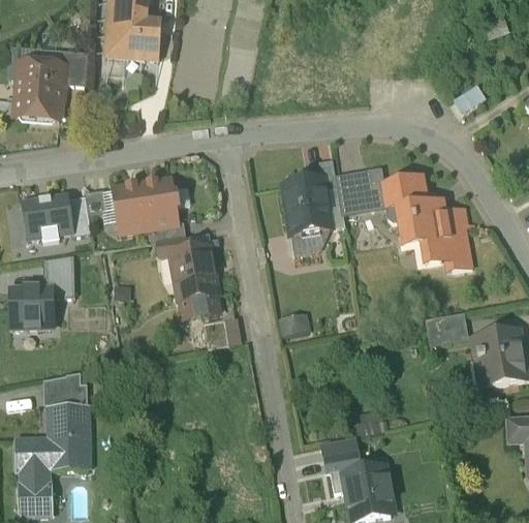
[(111,0),(110,10),(111,10),(106,56),(132,58),(159,60),(161,27),(145,26),(147,0),(111,0)]
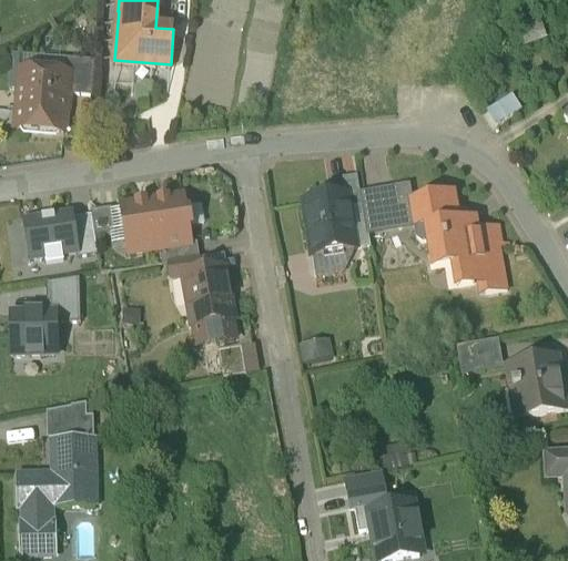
[(9,85),(17,87),(20,83),(21,67),(67,70),(68,55),(11,50),(9,85)]
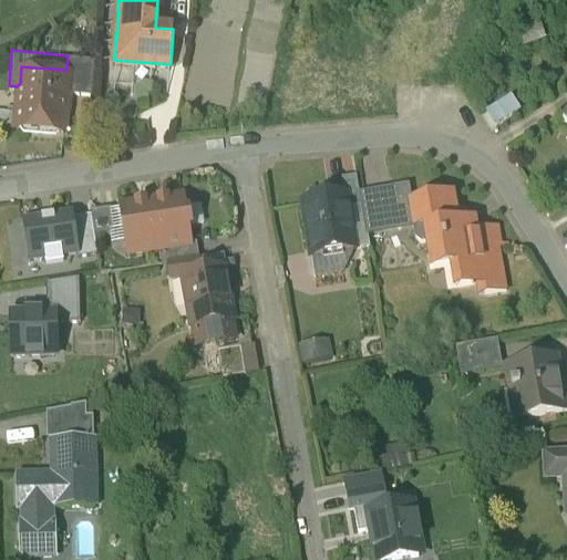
[(95,58),(68,55),(66,70),(69,71),(66,91),(93,93),(95,58)]
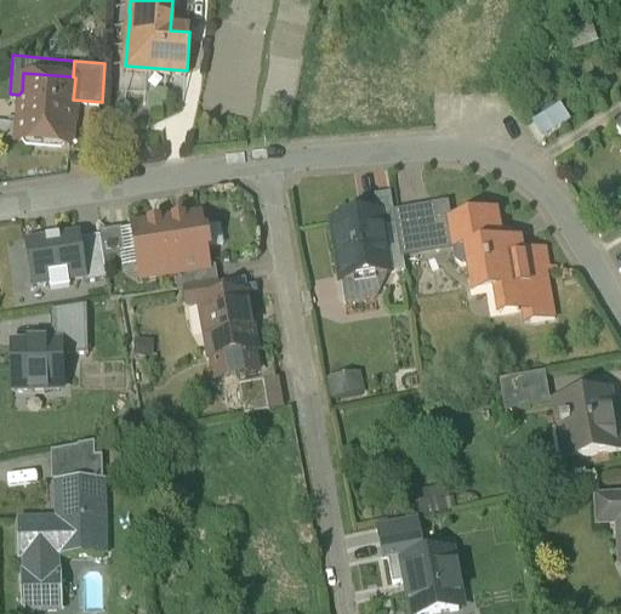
[(73,77),(23,73),(22,91),(18,95),(16,113),(20,117),(17,138),(69,142),(73,100),(75,78),(73,77)]
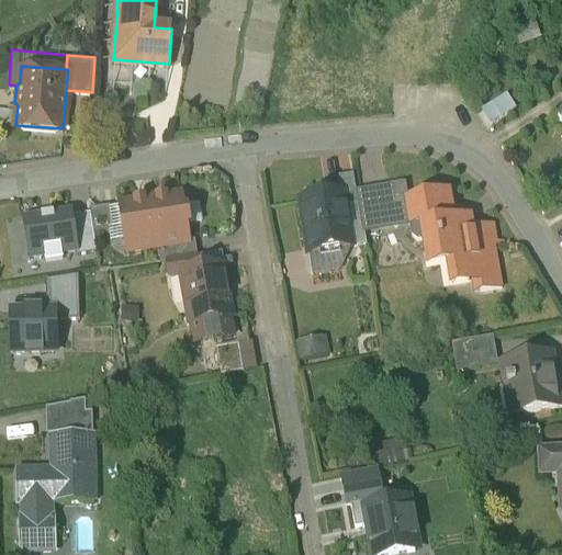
[(12,109),(0,106),(0,120),(12,122),(12,109)]
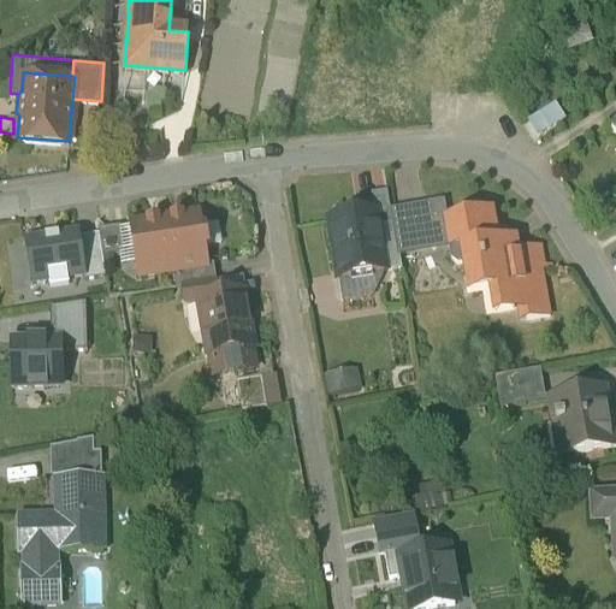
[(386,187),(371,189),(374,208),(375,208),(378,222),(392,219),(390,206),(386,187)]
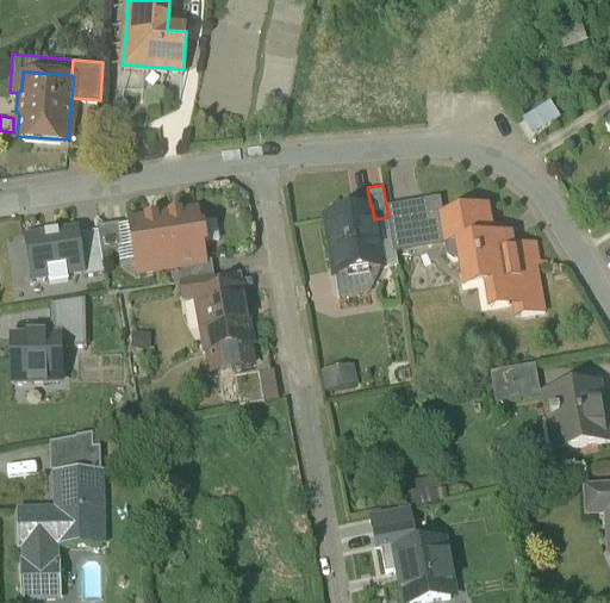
[(440,194),(386,204),(388,217),(393,244),(443,235),(440,212),(442,212),(440,194)]
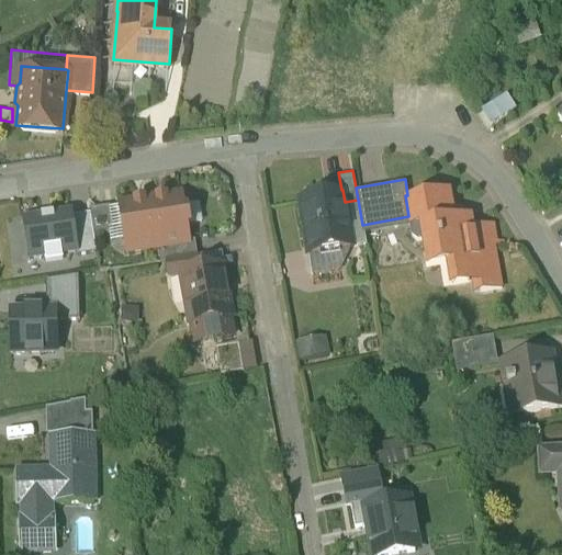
[(471,213),(454,216),(451,194),(444,189),(407,195),(405,195),(408,216),(411,233),(417,237),(422,236),(425,253),(433,259),(444,257),(446,258),(448,275),(452,279),(470,275),(472,278),(474,289),(501,283),(494,240),(503,238),(503,237),(496,238),(493,221),(473,224),(471,213)]
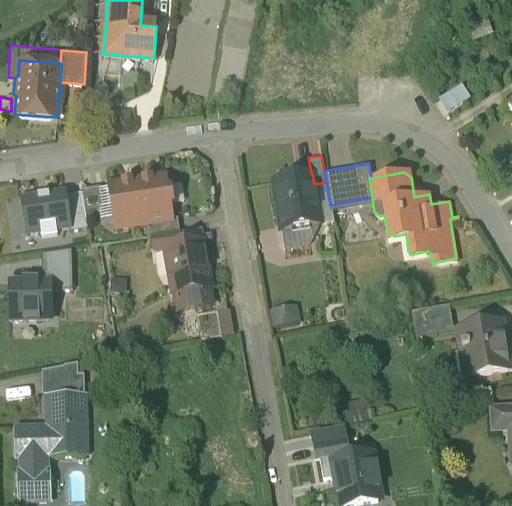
[(311,173),(273,180),(278,208),(276,209),(280,229),(318,223),(320,222),(314,184),(312,173),(311,173)]
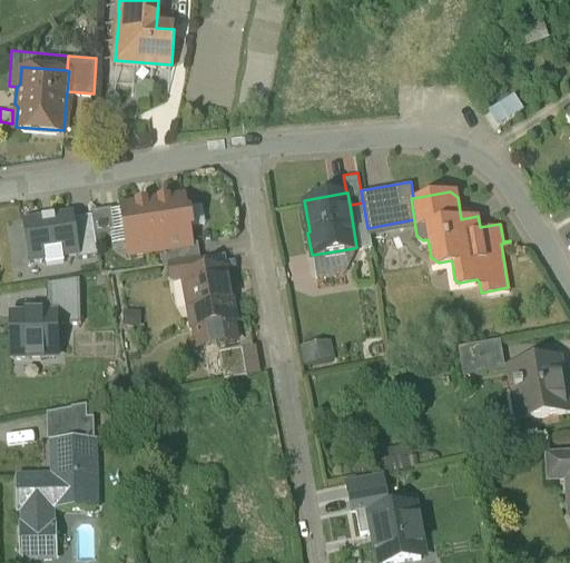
[(184,195),(160,198),(160,196),(153,197),(160,247),(190,243),(190,242),(188,226),(192,225),(189,211),(186,211),(184,195)]
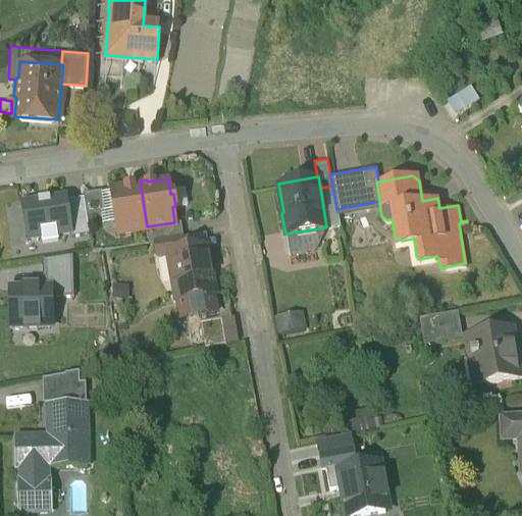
[(132,184),(111,187),(118,231),(147,226),(140,181),(132,183),(132,184)]
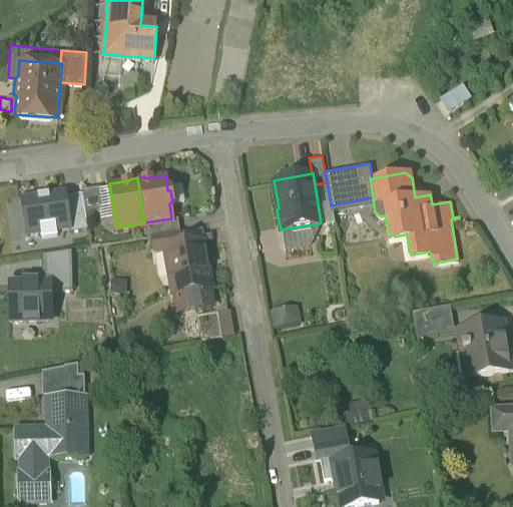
[(327,182),(315,184),(321,222),(333,220),(331,205),(327,182)]
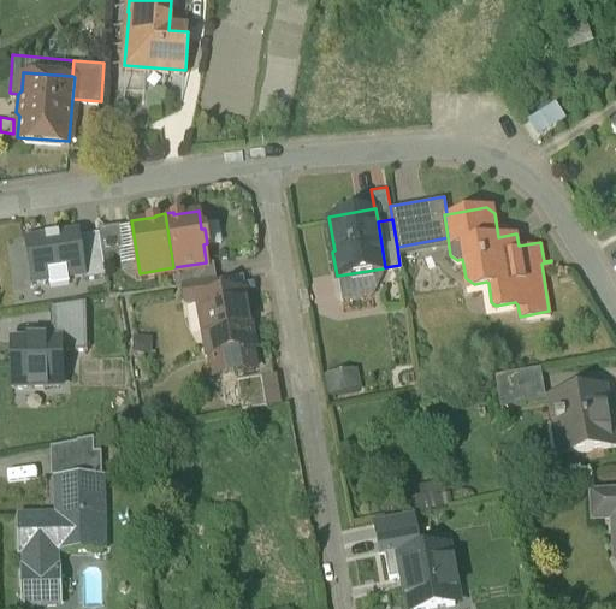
[(119,223),(99,225),(99,230),(102,253),(124,249),(119,223)]
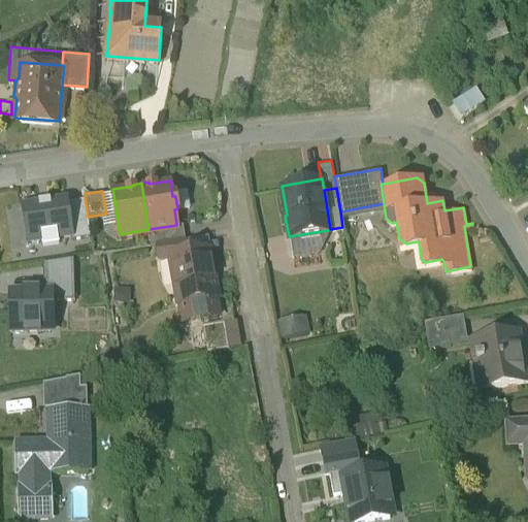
[(68,196),(21,203),(27,239),(42,237),(43,241),(59,239),(58,235),(72,233),(73,232),(68,200),(68,196)]
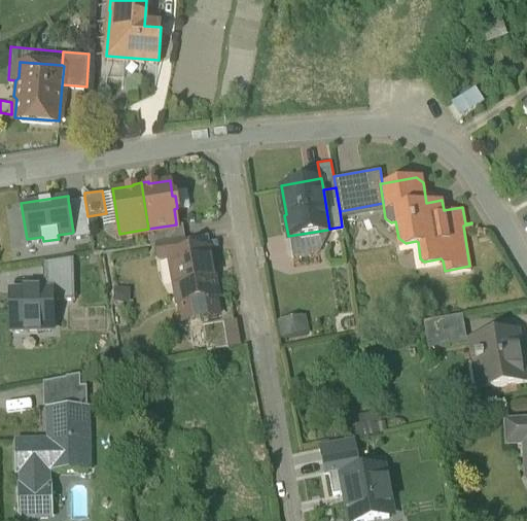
[(84,197),(68,200),(73,232),(72,233),(73,237),(91,234),(88,216),(84,197)]
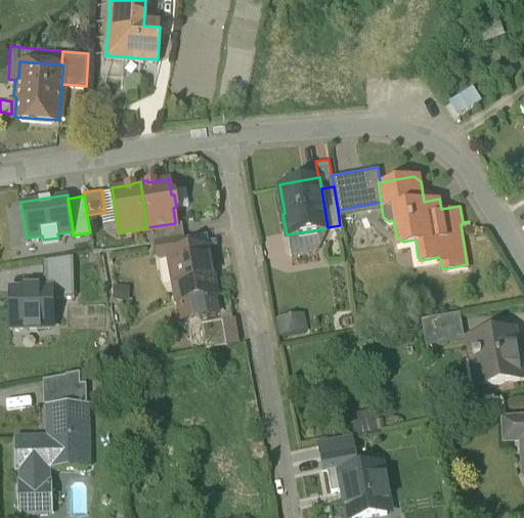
[(175,223),(147,227),(149,242),(156,241),(182,236),(184,236),(182,221),(175,222),(175,223)]
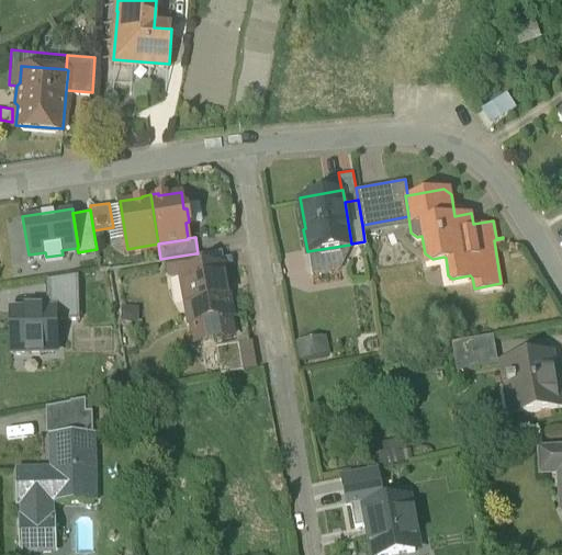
[(349,245),(307,251),(311,272),(339,268),(349,245)]
